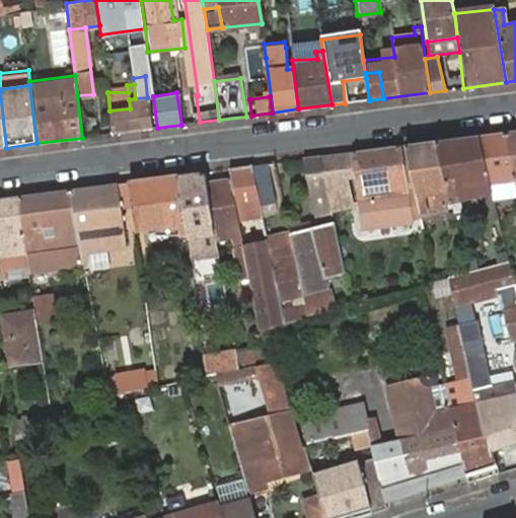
[(109,111),(112,134),(151,128),(147,97),(135,98),(129,99),(130,108),(109,111)]
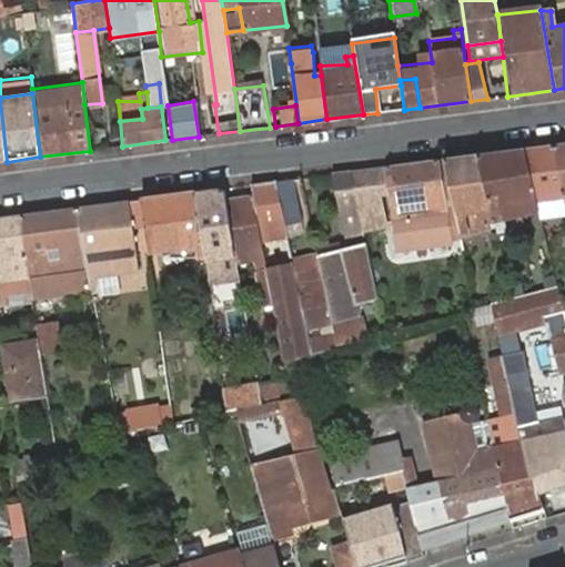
[(564,141),(553,143),(564,196),(564,141)]
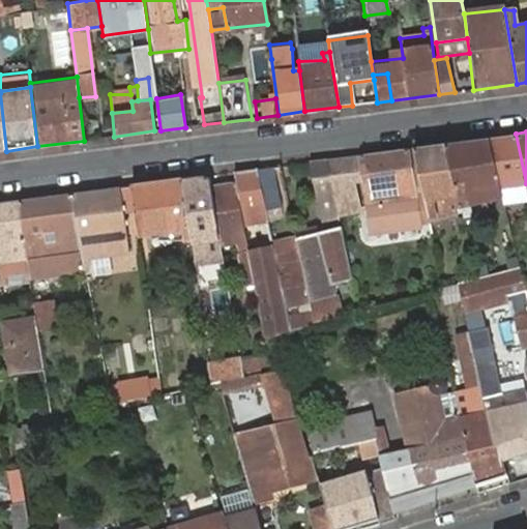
[(516,134),(487,138),(498,186),(526,183),(516,134)]
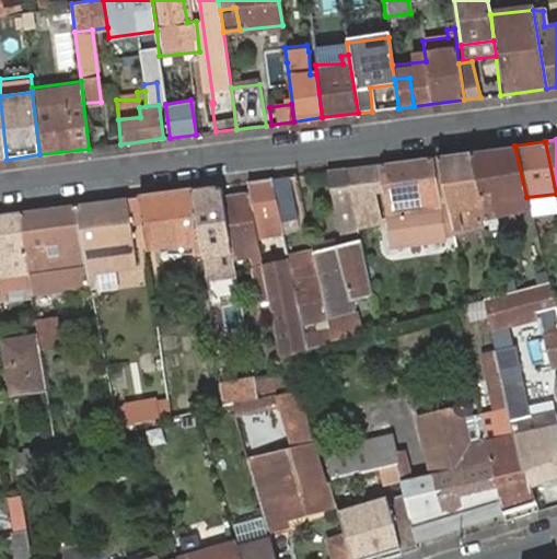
[(468,151),(485,222),(531,217),(526,197),(514,146),(468,151)]
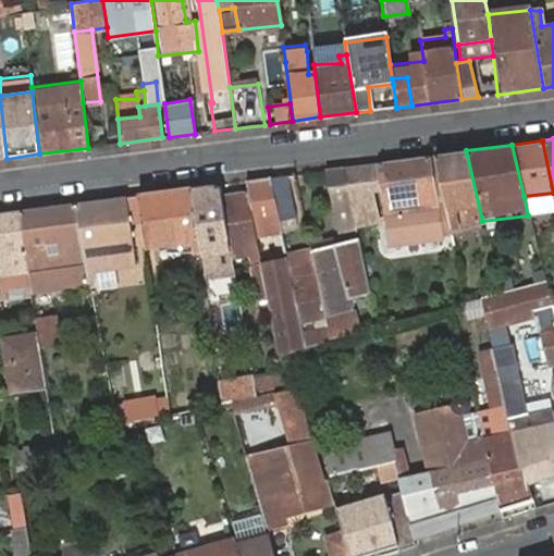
[(432,155),(448,233),(476,229),(476,222),(482,221),(466,150),(432,155)]
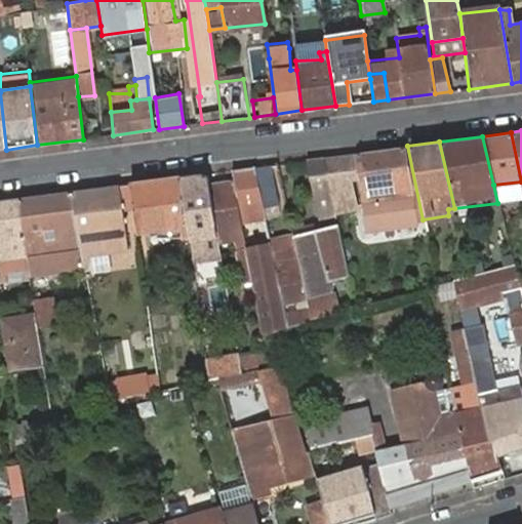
[(357,170),(365,228),(411,220),(400,147),(354,153),(357,170)]
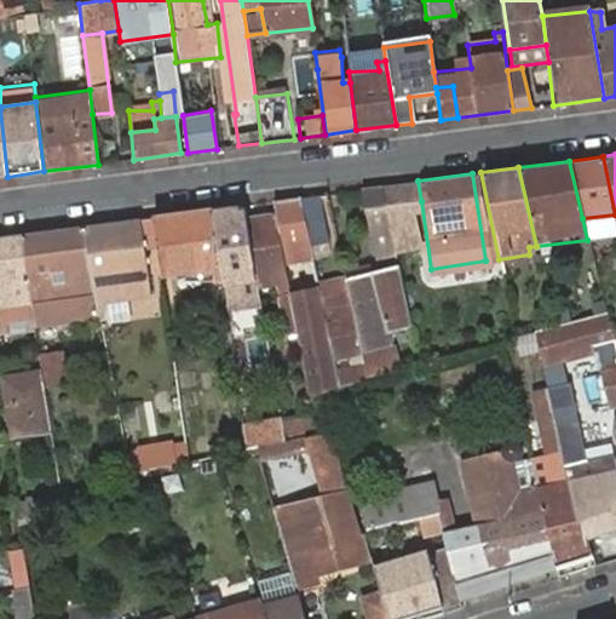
[(418,181),(404,182),(408,204),(421,201),(418,181)]
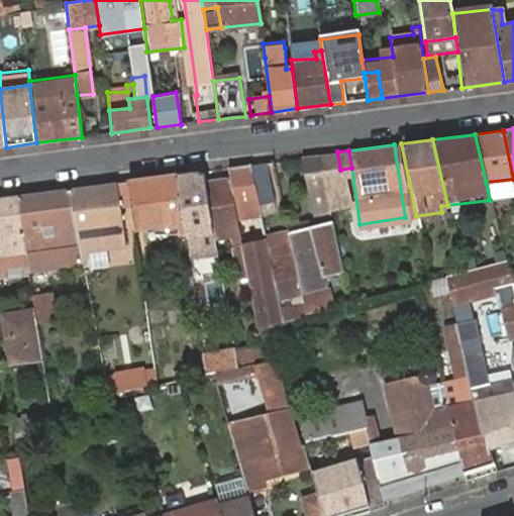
[(315,155),(321,183),(341,179),(340,170),(337,151),(315,155)]
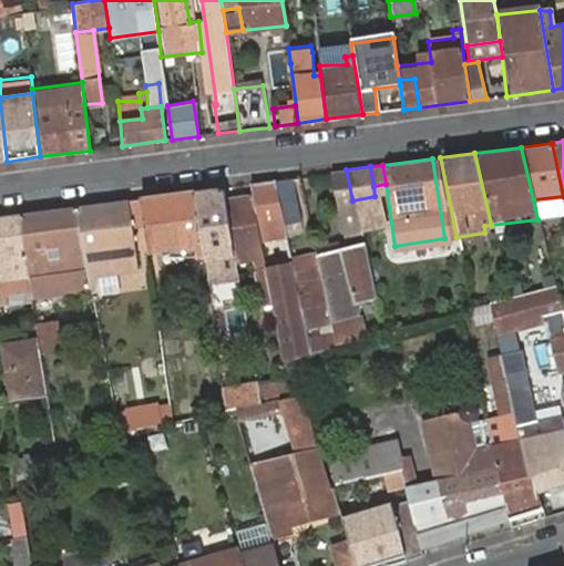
[(352,201),(346,170),(327,172),(339,236),(358,232),(352,201)]
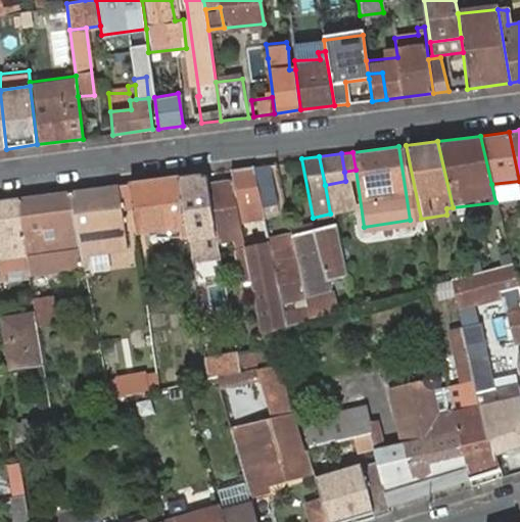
[(254,185),(250,165),(228,169),(230,178),(239,223),(262,219),(254,185)]
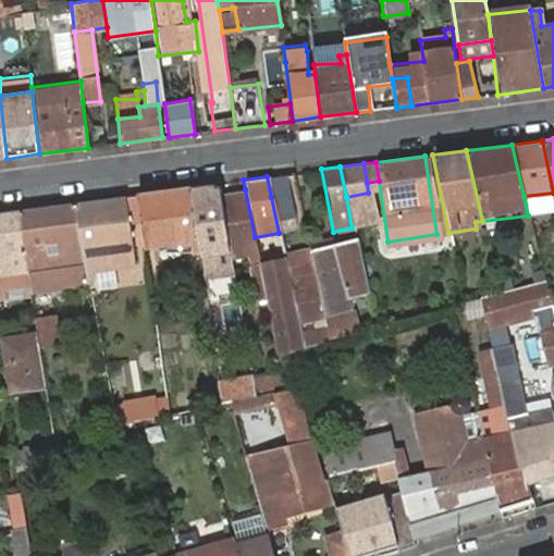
[(201,267),(231,262),(229,252),(219,194),(217,183),(188,187),(197,237),(201,267)]
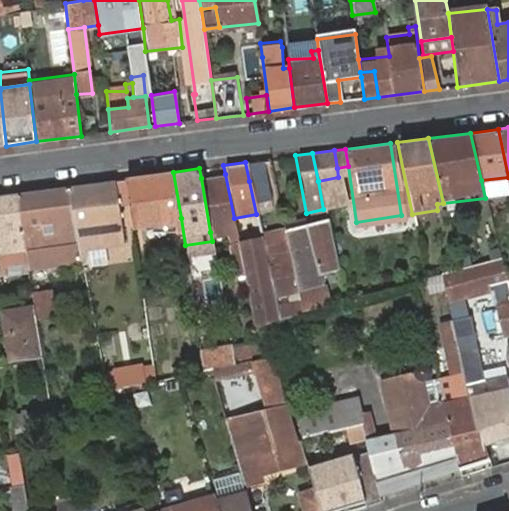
[(129,200),(133,225),(181,218),(173,172),(126,178),(129,200)]
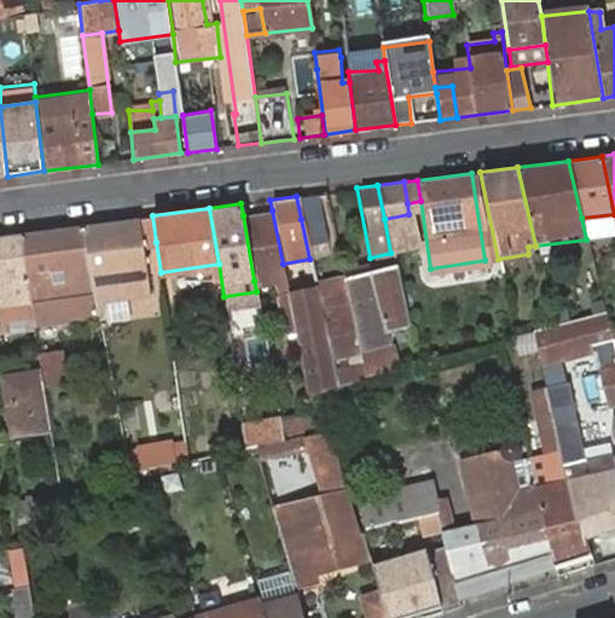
[(284,333),(296,330),(293,312),(290,298),(283,264),(272,211),(243,215),(254,281),(276,276),(283,295),(276,298),(284,333)]
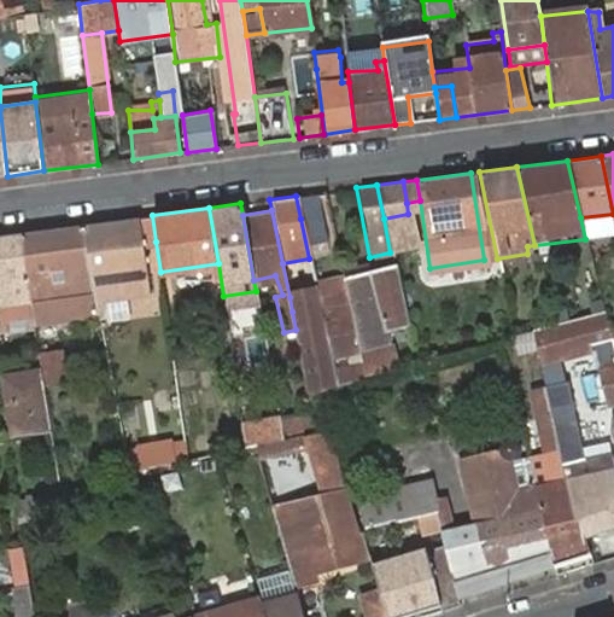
[(135,217),(139,244),(156,242),(152,215),(135,217)]
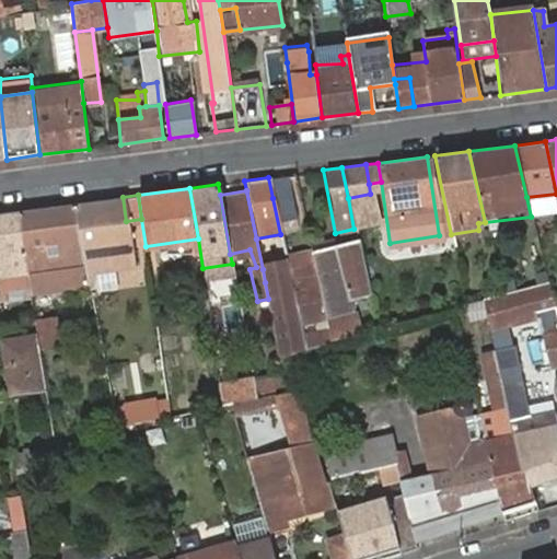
[(288,195),(273,198),(280,234),(296,229),(288,195)]
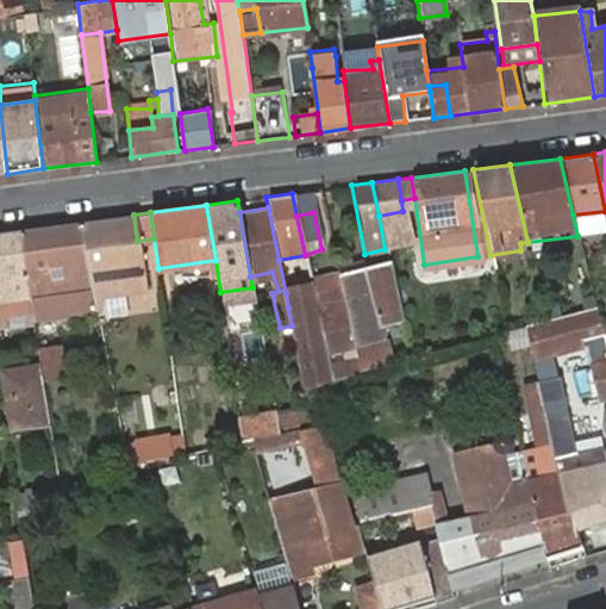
[(79,222),(92,293),(145,285),(137,241),(133,215),(79,222)]
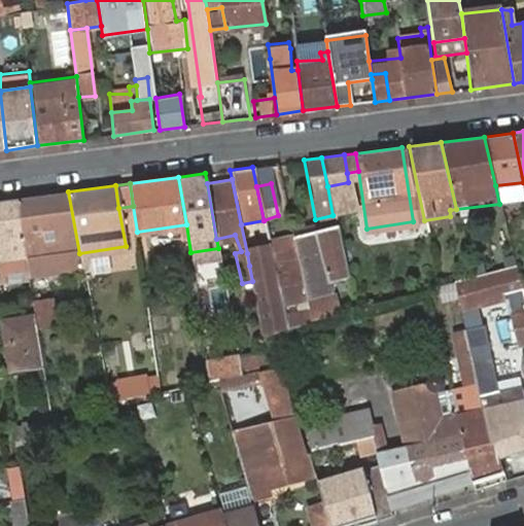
[(79,253),(68,191),(16,198),(28,272),(81,263),(79,253)]
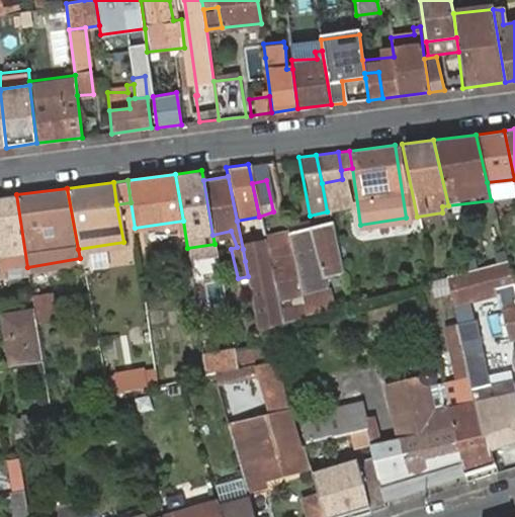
[(0,271),(27,267),(16,194),(0,196),(0,271)]
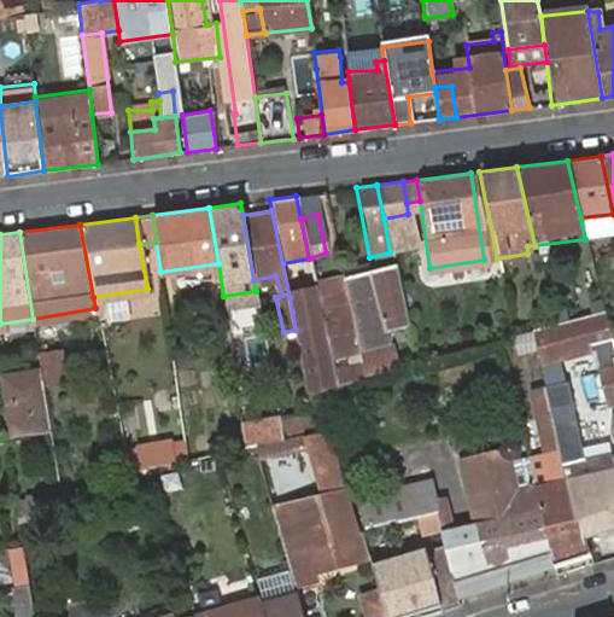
[(384,370),(398,367),(391,336),(382,338),(380,330),(404,325),(393,266),(368,271),(344,277),(366,376),(384,370)]
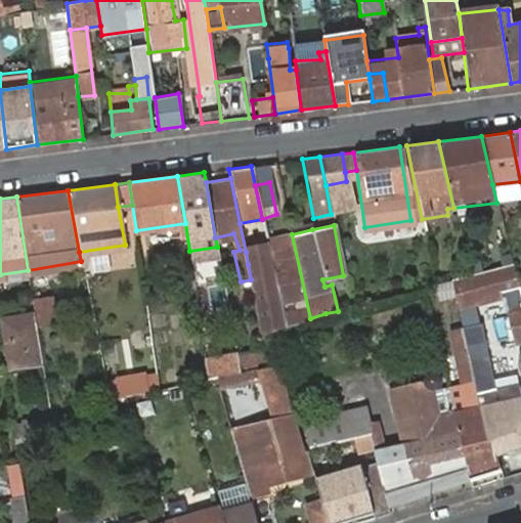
[(310,318),(292,234),(266,238),(268,246),(271,259),(285,324),(310,318)]
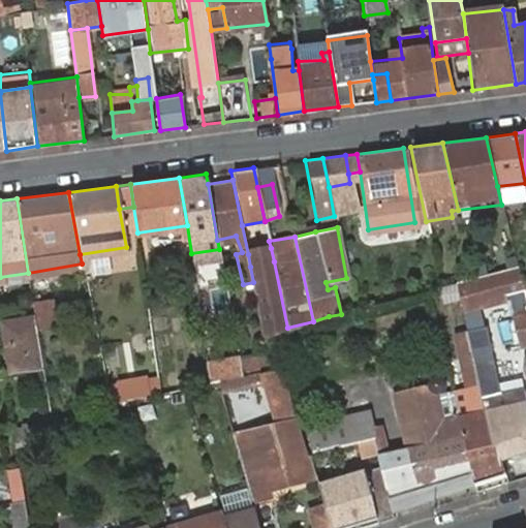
[(271,248),(248,254),(250,267),(274,261),(271,248)]
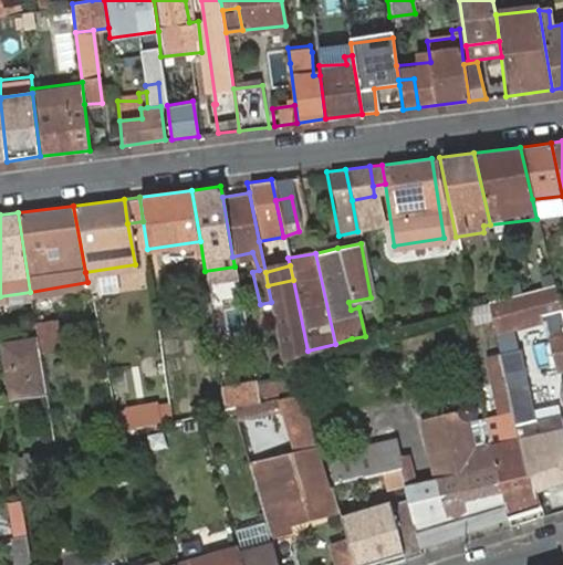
[(552,284),(549,273),(537,276),(539,289),(552,284)]
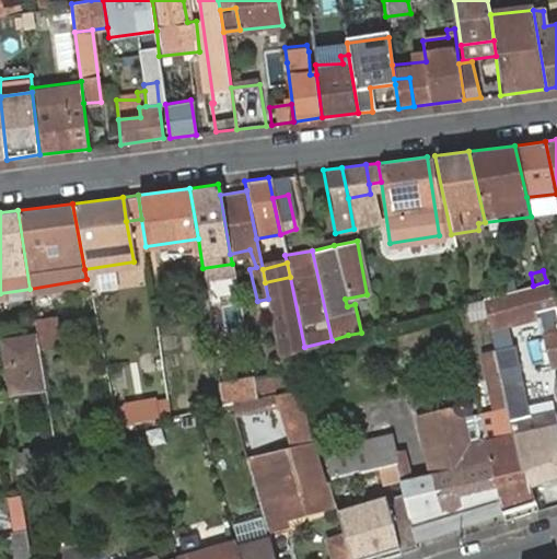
[(268,299),(279,354),(304,347),(290,277),(265,282),(268,299)]
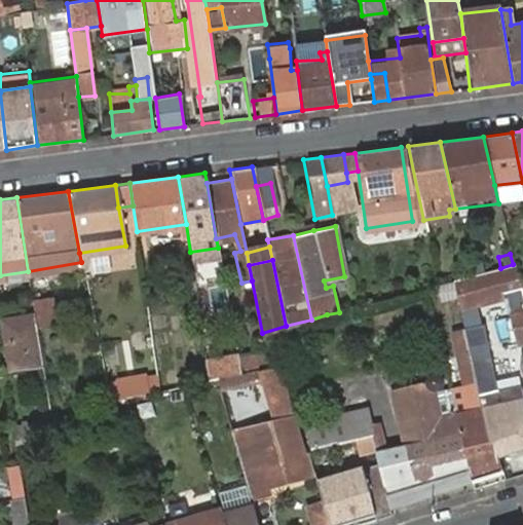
[(467,265),(470,276),(480,273),(476,262),(470,264),(467,265)]
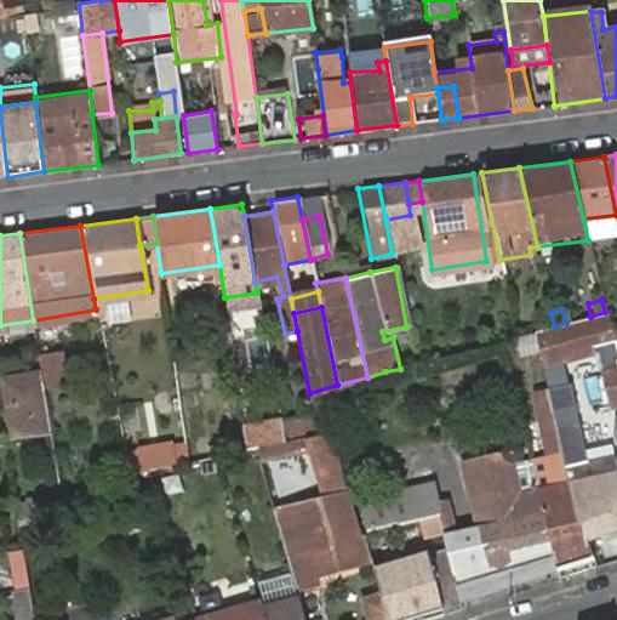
[(554,326),(531,333),(537,356),(540,367),(613,347),(610,335),(605,312),(590,317),(566,323),(554,326)]
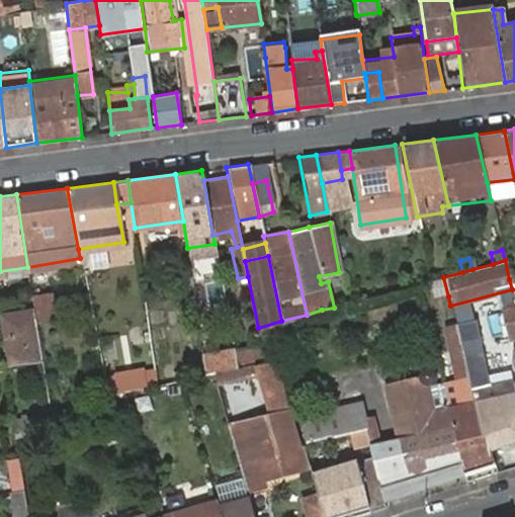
[(194,294),(191,274),(179,276),(181,297),(194,294)]
